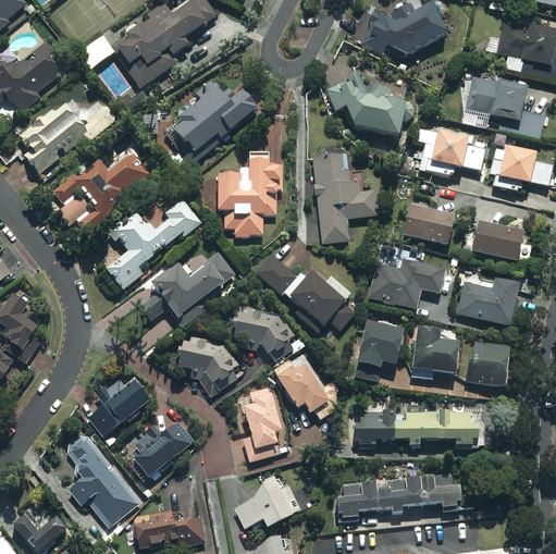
[(0,28),(10,21),(8,19),(27,3),(24,0),(0,0),(0,28)]
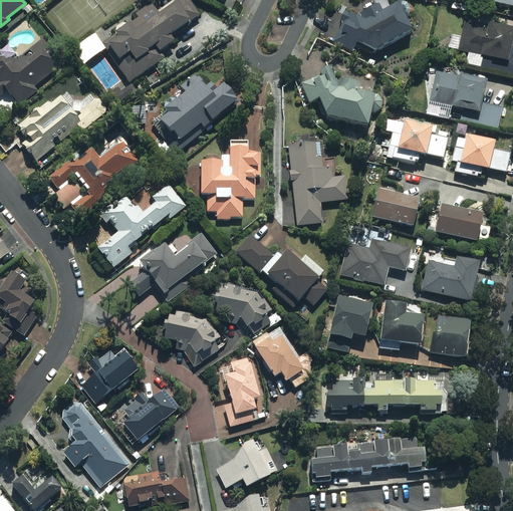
[(165,56),(160,50),(176,38),(173,33),(200,15),(189,0),(178,0),(160,13),(155,7),(154,7),(151,2),(136,13),(139,17),(102,42),(130,80),(165,56)]
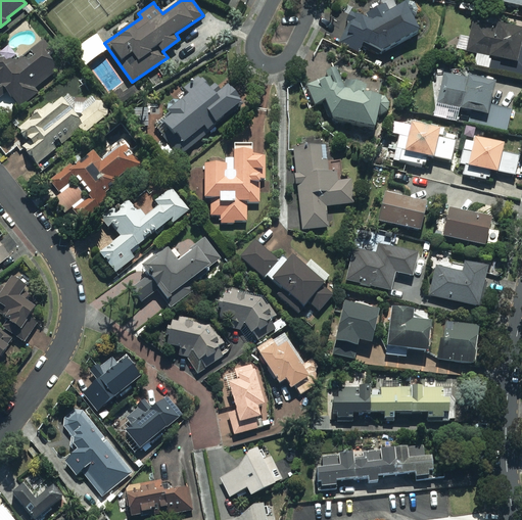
[(347,19),(338,39),(360,50),(365,41),(381,49),(419,30),(411,14),(416,12),(417,5),(413,0),(404,0),(387,8),(384,2),(366,11),(367,14),(366,16),(350,9),(345,18),(347,19)]
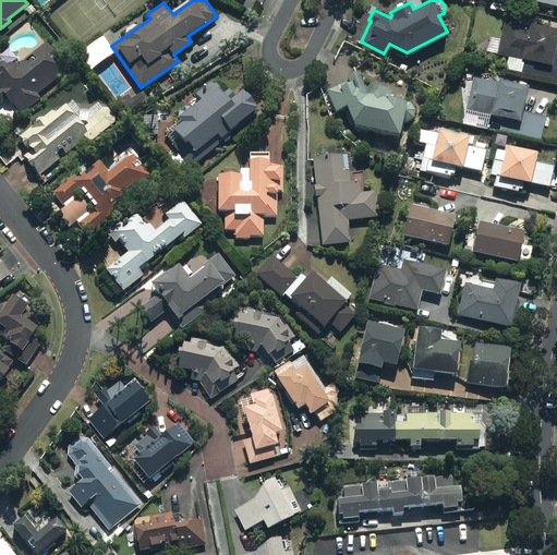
[(501,39),(488,36),(484,52),(497,56),(495,64),(556,80),(556,48),(556,47),(556,31),(507,19),(501,39)]
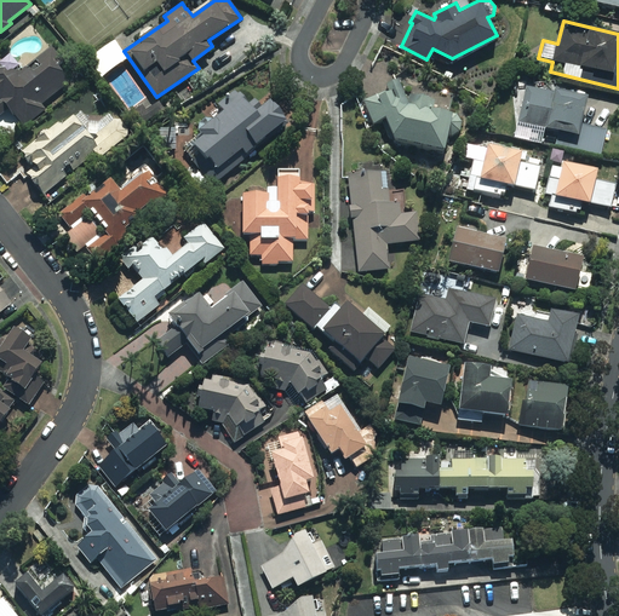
[(44,107),(41,103),(69,81),(56,65),(62,61),(50,45),(10,76),(0,64),(0,113),(9,107),(23,125),(44,107)]
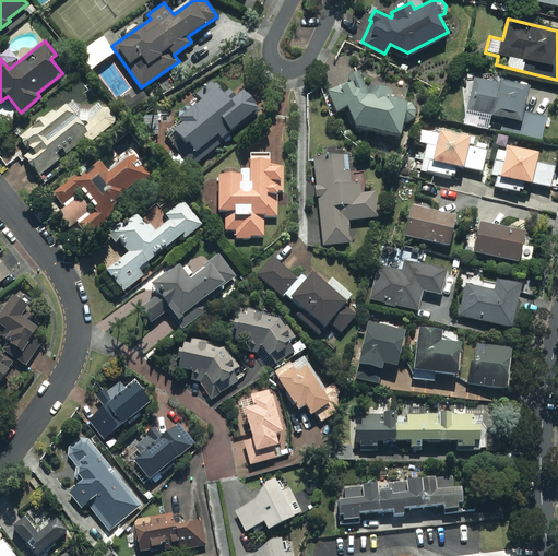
[(405,102),(404,104),(390,101),(391,91),(375,86),(367,90),(360,75),(327,90),(336,111),(346,106),(354,125),(401,135),(404,120),(407,121),(414,117),(416,110),(412,103),(405,102)]
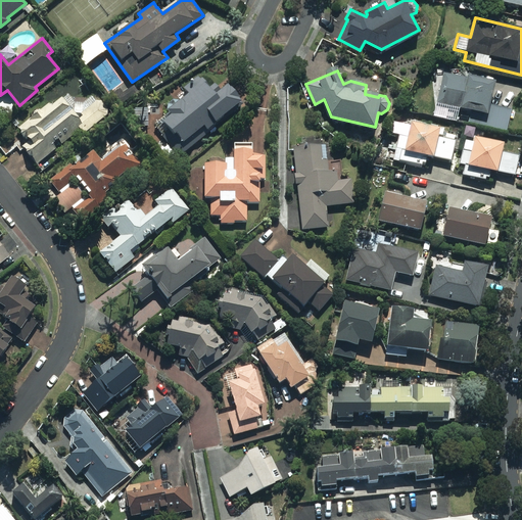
[(466,78),(443,73),(436,103),(471,110),(468,123),(506,131),(511,108),(490,104),(495,82),(467,75),(466,78)]
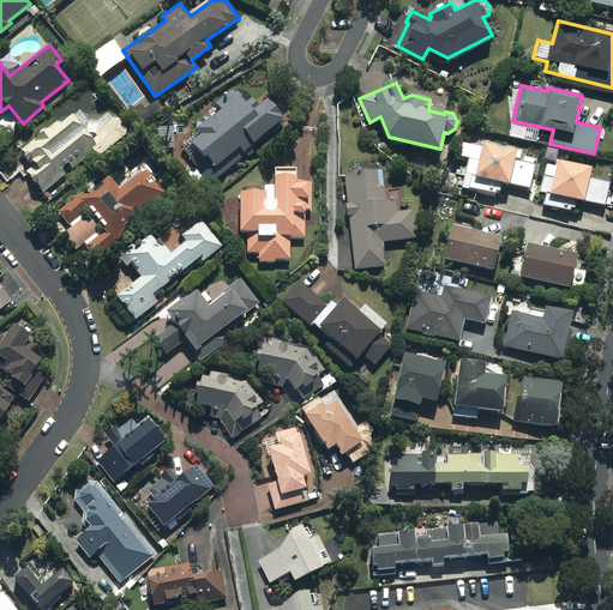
[(245,103),(232,89),(215,104),(220,110),(197,131),(200,134),(190,144),(205,162),(208,159),(220,174),(283,120),(265,100),(258,104),(252,97),(245,103)]
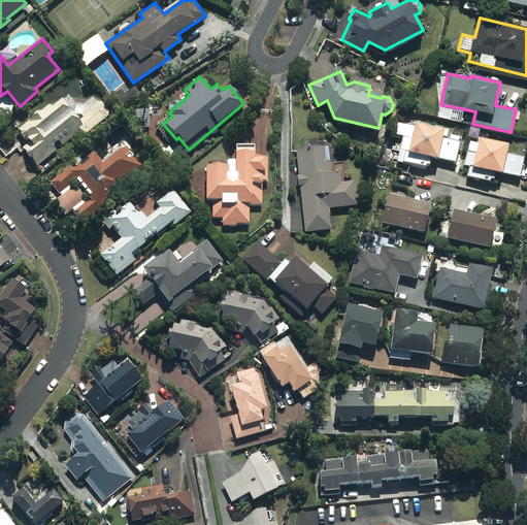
[(62,99),(52,106),(48,103),(18,128),(21,131),(15,136),(35,161),(81,124),(62,99)]
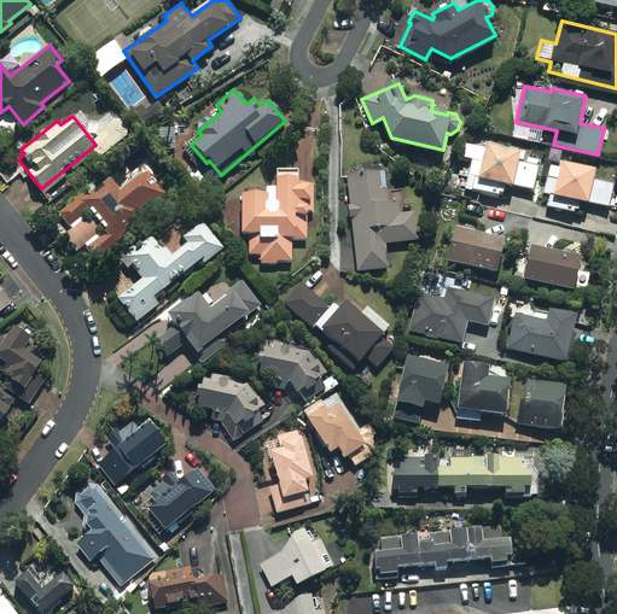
[(537,167),(518,162),(521,155),(485,146),(482,161),(471,158),(465,185),(501,193),(504,185),(512,187),(513,186),(533,191),(537,167)]
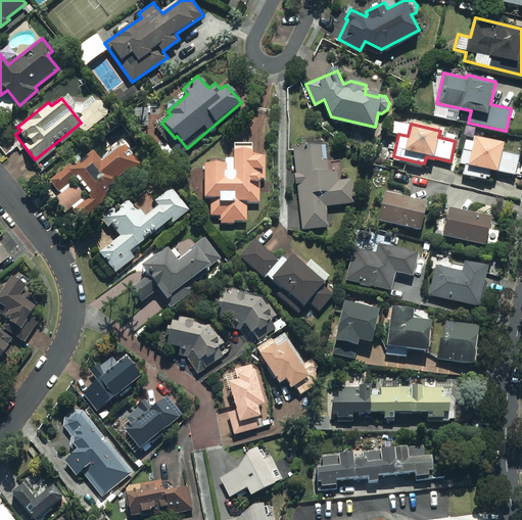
[(518,155),(502,151),(504,145),(474,138),(471,150),(463,148),(457,171),(487,178),(489,171),(497,173),(497,172),(514,176),(518,155)]
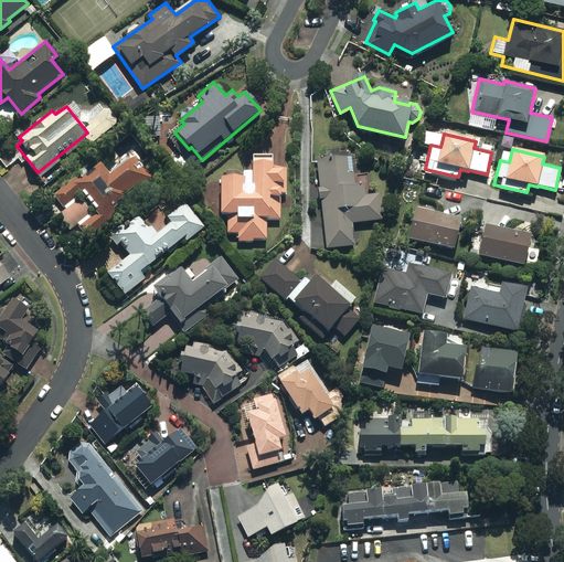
[(135,155),(109,175),(99,162),(77,181),(74,177),(53,193),(65,208),(57,214),(70,229),(76,223),(87,236),(108,220),(104,215),(153,177),(135,155)]
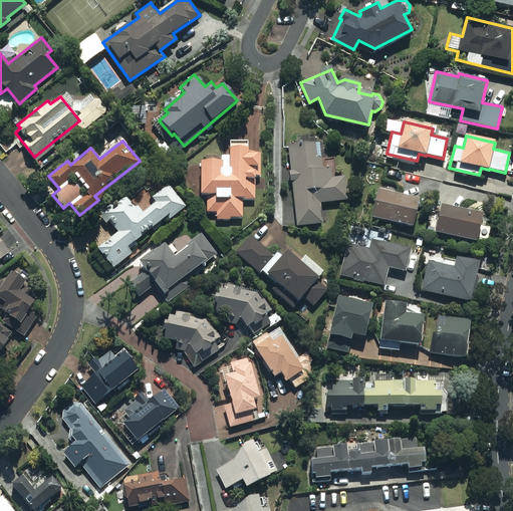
[(229,161),(202,161),(201,197),(207,197),(207,210),(217,210),(217,217),(243,217),(243,197),(254,197),(254,174),(260,174),(260,153),(247,153),(247,141),(229,141),(229,161)]
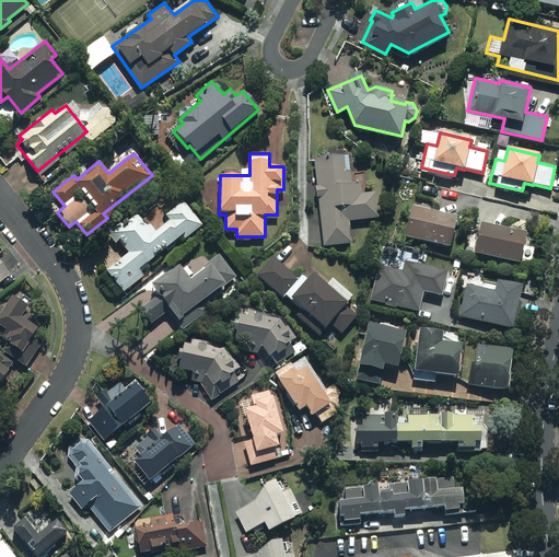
[(350,242),(348,219),(379,216),(376,190),(361,193),(360,182),(351,183),(350,171),(342,172),(341,157),(314,160),(323,244),(350,242)]
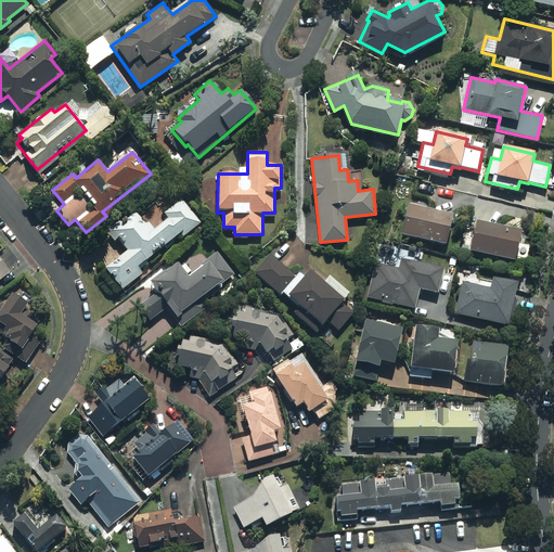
[(201,221),(182,197),(164,212),(169,218),(155,230),(149,221),(145,223),(134,209),(106,230),(114,239),(117,236),(129,251),(106,267),(121,287),(142,272),(137,266),(181,232),(183,234),(201,221)]
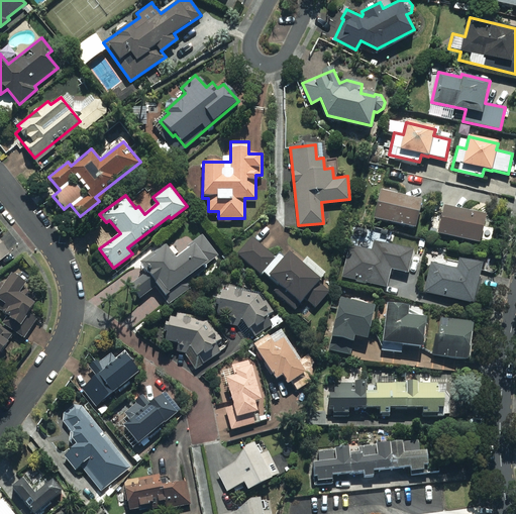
[(422,200),(381,190),(374,218),(415,228),(422,200)]
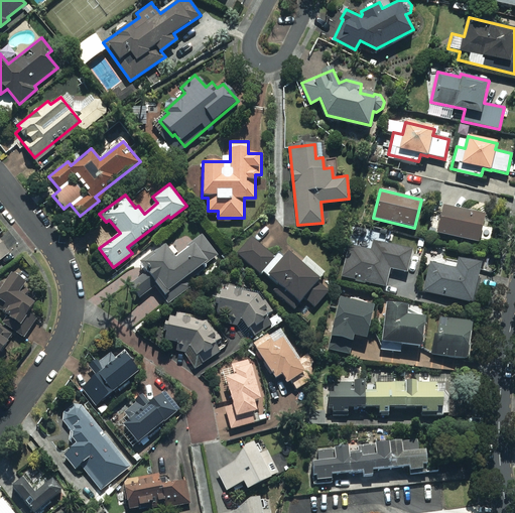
[(484,214),(442,205),(436,233),(478,242),(484,214)]
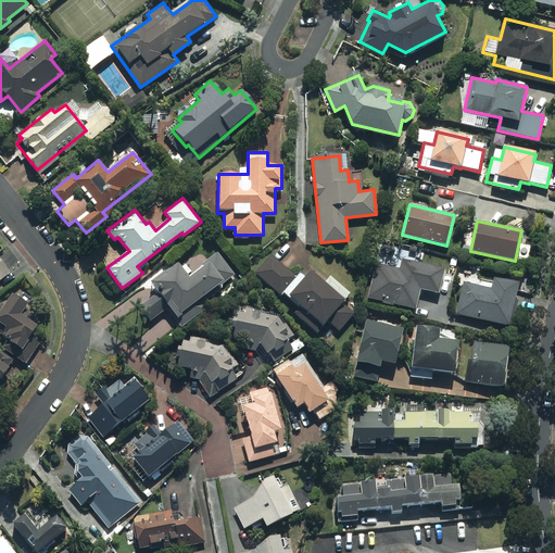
[(150,318),(168,304),(184,325),(206,309),(199,299),(232,273),(216,251),(200,263),(202,266),(188,277),(176,262),(151,280),(159,291),(140,305),(150,318)]
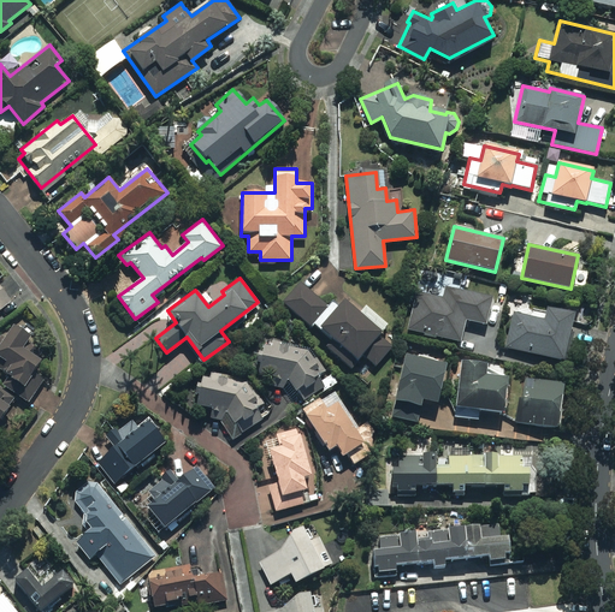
[(332,301),(329,306),(299,280),(282,301),(319,331),(320,330),(360,362),(365,355),(376,363),(391,345),(378,334),(380,332),(343,301),(338,306),(332,301)]
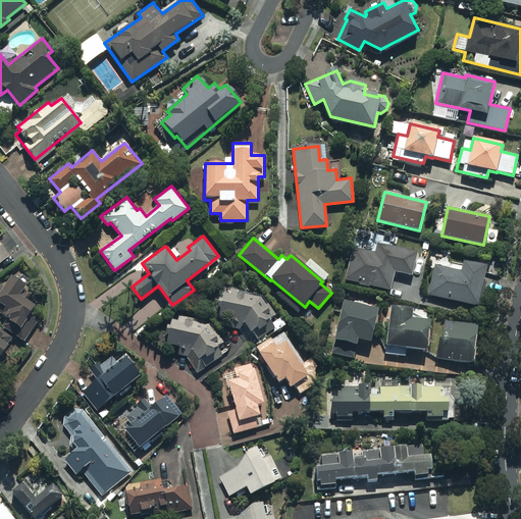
[(417,251),(375,242),(373,251),(354,247),(346,278),(389,289),(395,270),(412,274),(417,251)]
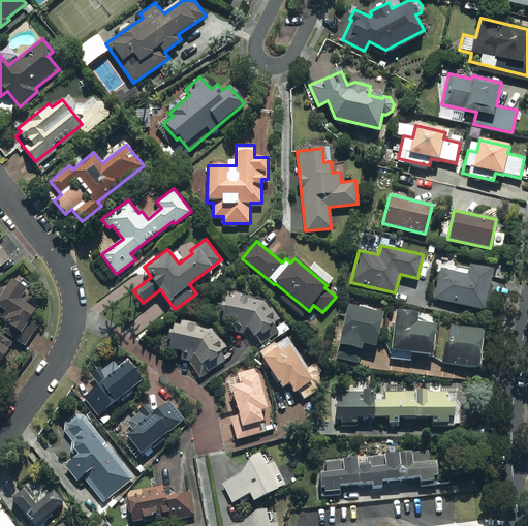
[(0,265),(9,257),(0,246),(0,265)]
